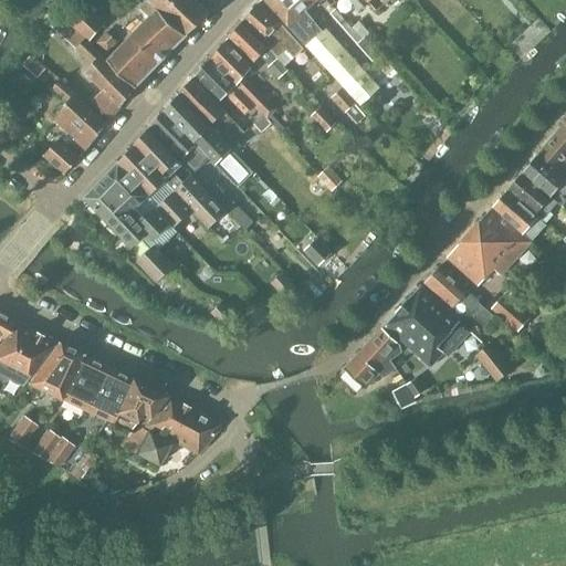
[(197,0),(149,0),(149,1),(148,1),(142,10),(150,18),(109,61),(138,88),(190,37),(212,14),(197,0)]
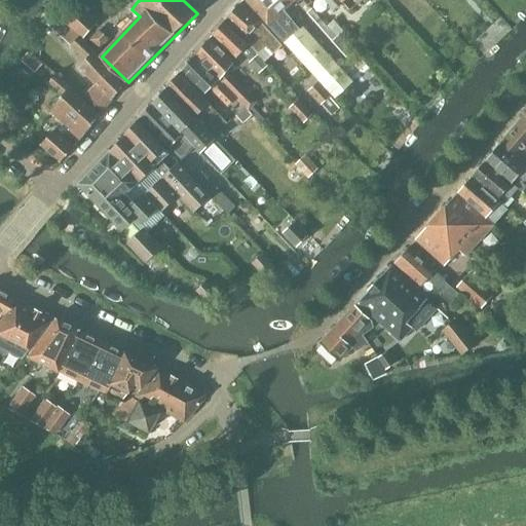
[(336,99),(355,83),(304,28),(301,31),(286,11),(299,0),(246,0),(286,44),(336,99)]
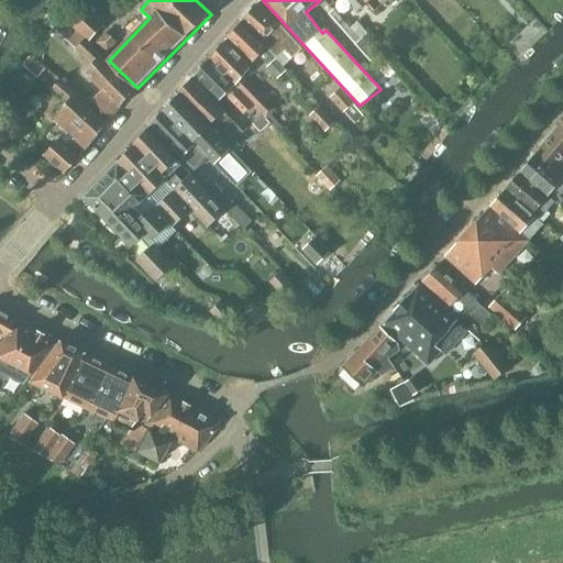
[(368,3),(367,3),(364,0),(348,0),(360,12),(368,3)]
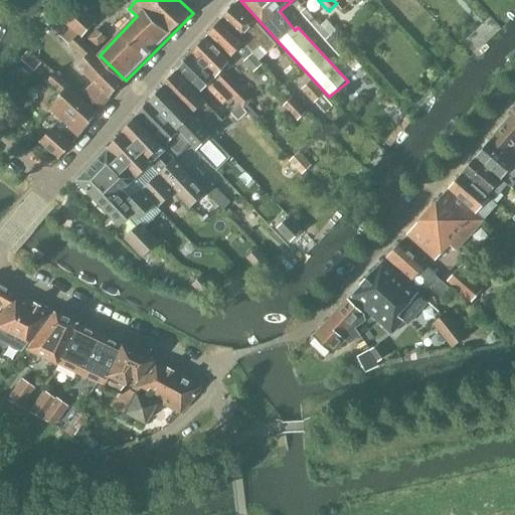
[(254,55),(254,54),(263,47),(269,54),(278,46),(258,23),(258,22),(236,4),(221,22),(254,55)]
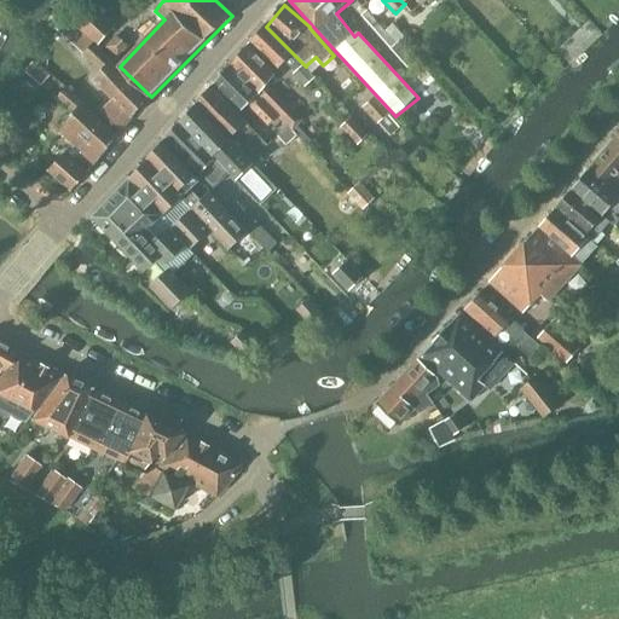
[(96,7),(79,28),(100,47),(119,28),(96,7)]
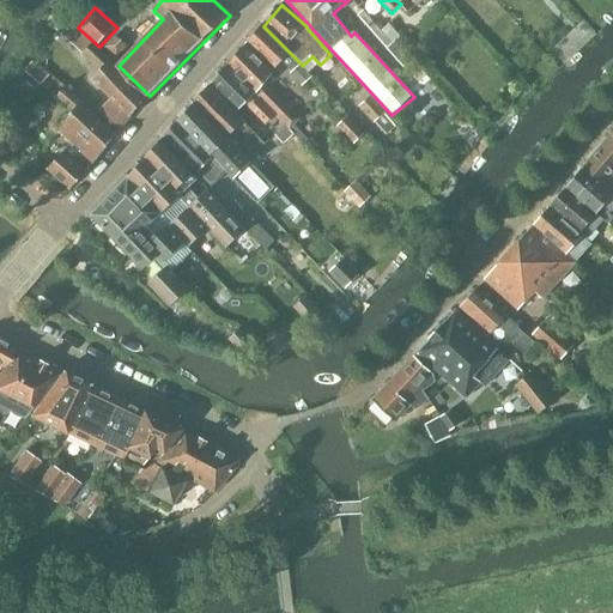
[(383,31),(365,11),(359,16),(388,48),(388,49),(406,68),(416,60),(400,42),(404,40),(390,24),(383,31)]
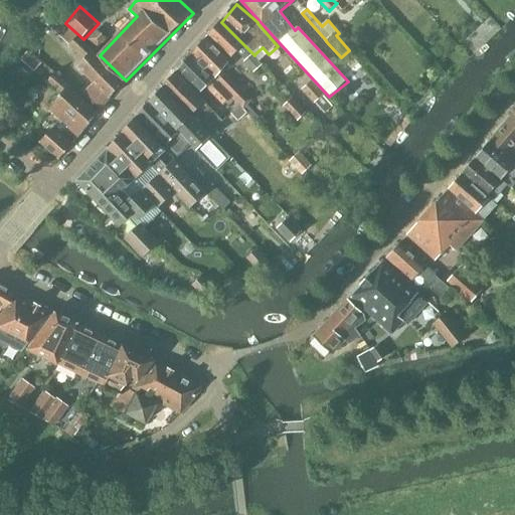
[(83,39),(65,23),(53,12),(45,21),(87,59),(78,67),(95,83),(84,95),(102,111),(112,99),(112,100),(126,82),(125,81),(126,80),(100,55),(83,39)]
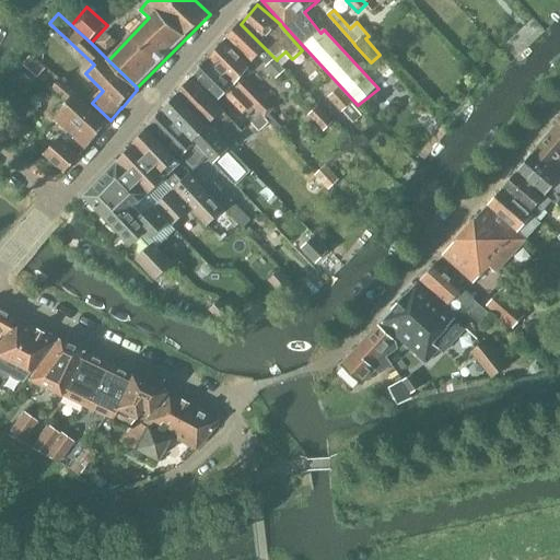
[(288,71),(277,59),(277,60),(241,24),(228,38),(254,63),(259,57),(268,66),(266,68),(277,80),(288,71)]
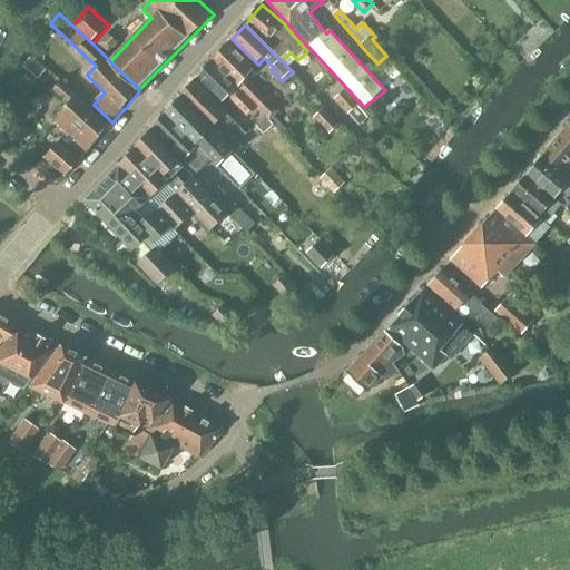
[(108,32),(98,45),(110,55),(120,43),(108,32)]
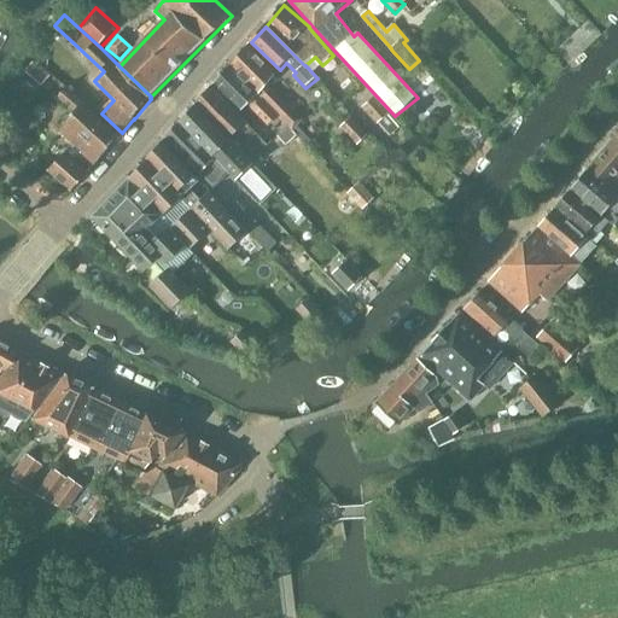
[(229,66),(280,117),(289,127),(295,132),(304,121),(269,85),(277,75),(249,46),(229,66)]
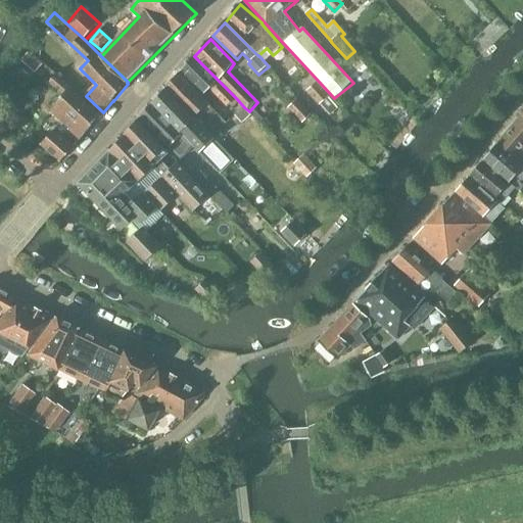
[(44,63),(30,52),(22,60),(38,73),(44,63)]
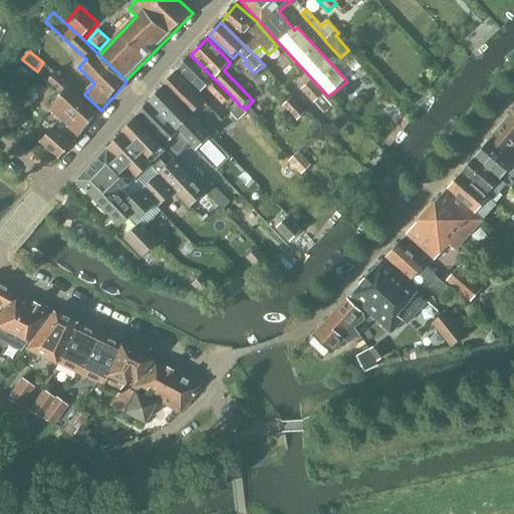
[(224,105),(233,97),(191,55),(179,69),(203,92),(208,88),(210,89),(209,90),(224,105)]
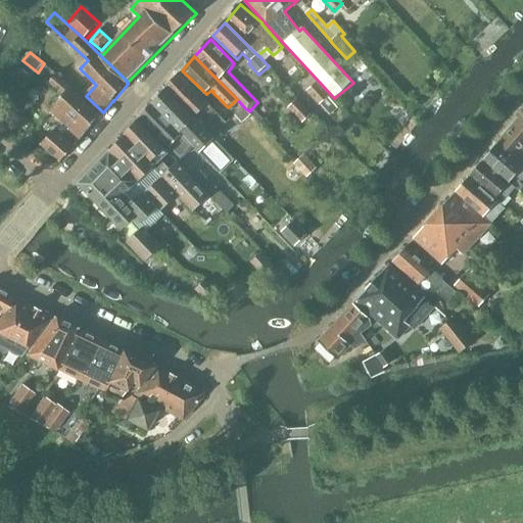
[(180,74),(168,89),(196,117),(201,111),(212,123),(220,115),(209,104),(180,74)]
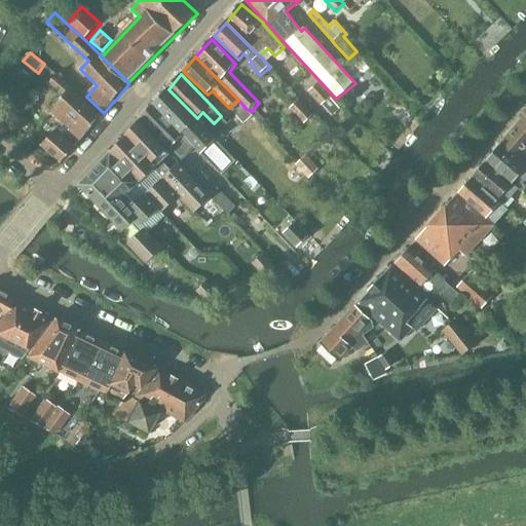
[(63,122),(43,145),(63,162),(79,145),(101,116),(71,89),(72,87),(58,75),(50,84),(65,95),(51,112),(63,122)]
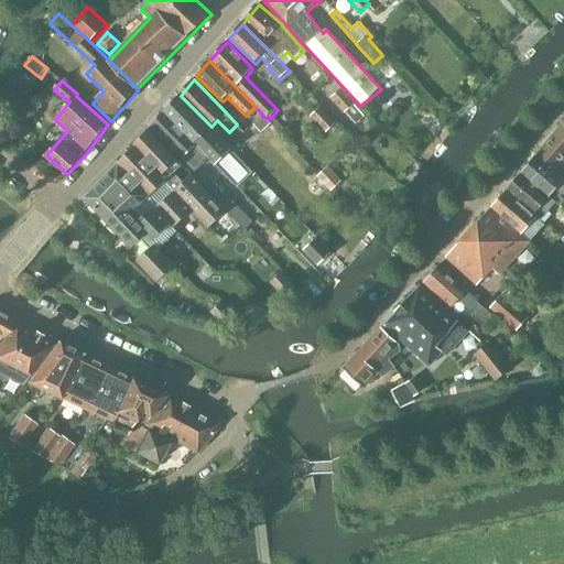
[(357,126),(368,117),(343,88),(332,98),(357,126)]
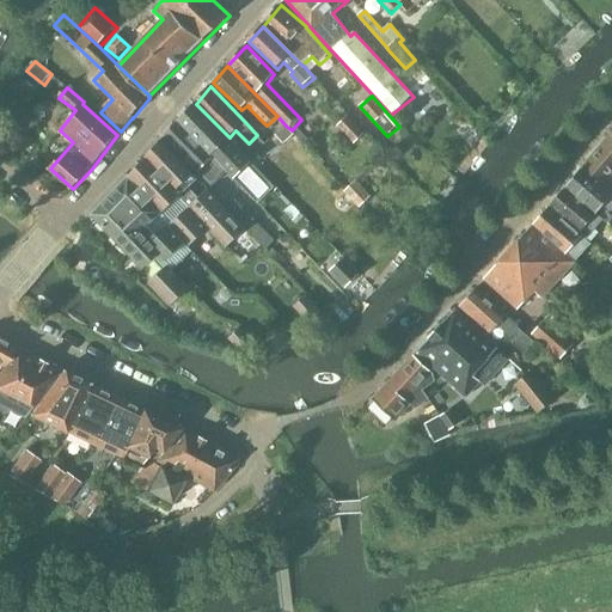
[(230,138),(196,104),(195,103),(179,121),(213,157),(228,173),(236,179),(251,163),(228,140),(230,139),(230,138)]
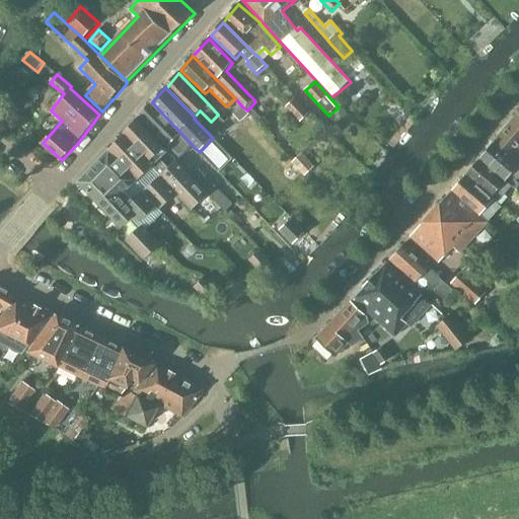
[(301,123),(310,114),(295,98),(286,107),(301,123)]
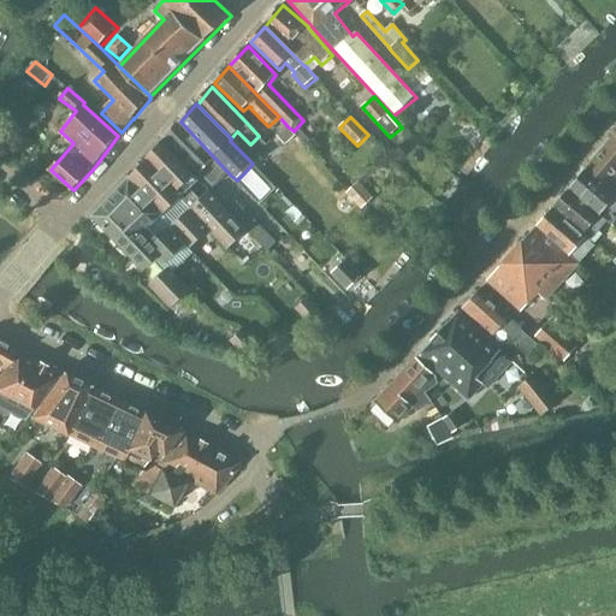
[(214,158),(181,122),(166,137),(215,189),(230,175),(214,158)]
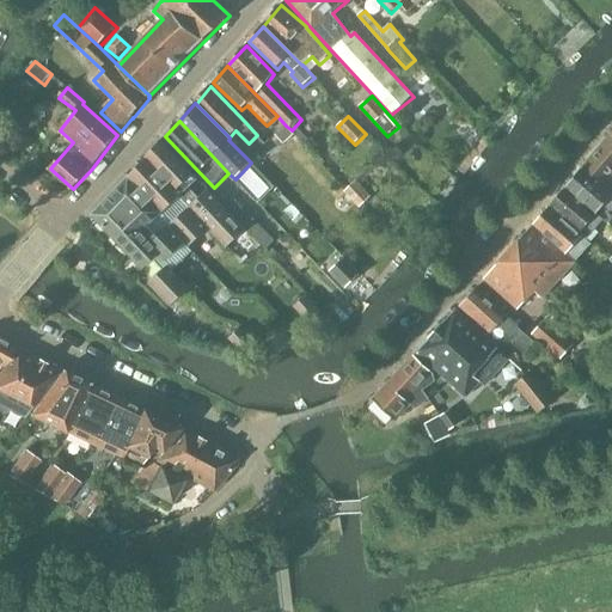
[(295,135),(292,130),(286,126),(275,135),(285,145),(295,135)]
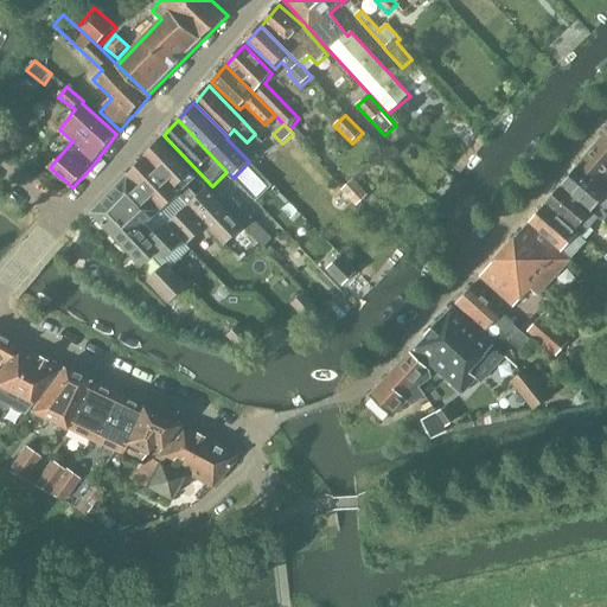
[(606,191),(606,190),(606,135),(606,134),(577,166),(579,167),(606,191)]
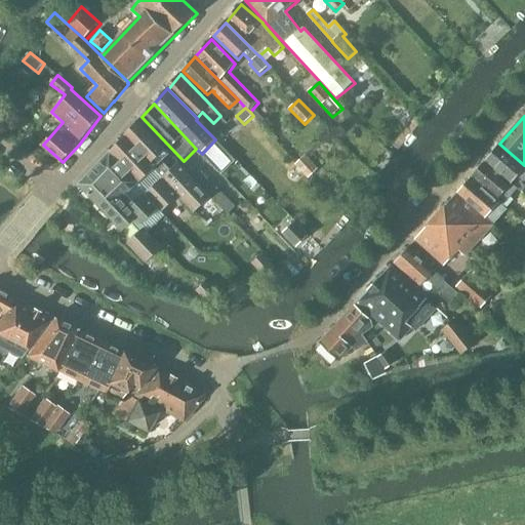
[(167,150),(139,120),(79,185),(130,235),(125,239),(151,266),(168,250),(148,229),(165,213),(160,209),(176,193),(191,208),(208,192),(196,178),(168,149),(167,150)]
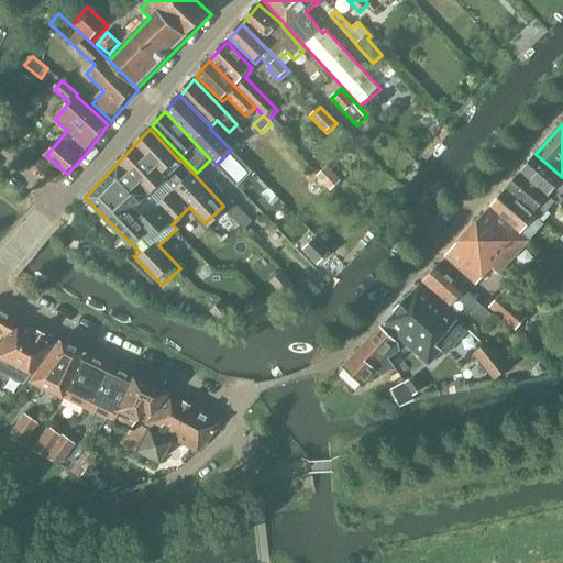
[(556,203),(560,207),(562,203),(562,196),(556,190),(562,181),(562,177),(537,155),(522,172),(556,203)]
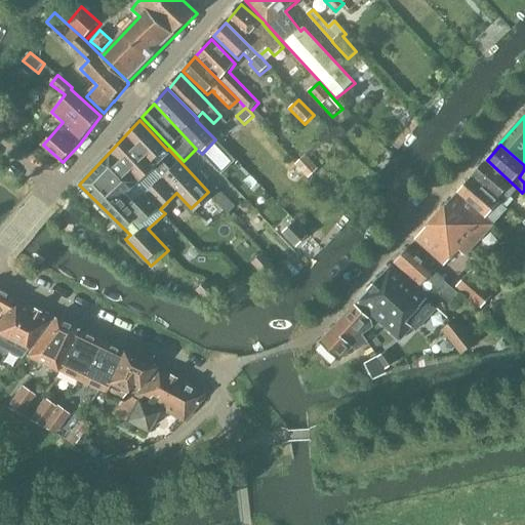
[(310,178),(320,169),(307,155),(296,165),(310,178)]
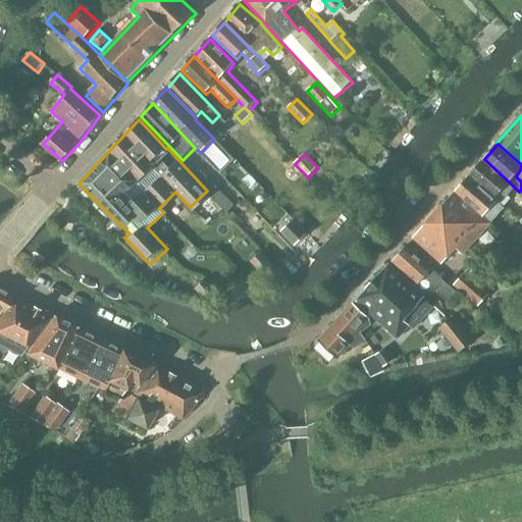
[(516,189),(484,159),(469,176),(483,190),(488,195),(498,202),(504,208),(512,200),(508,197),(516,189)]
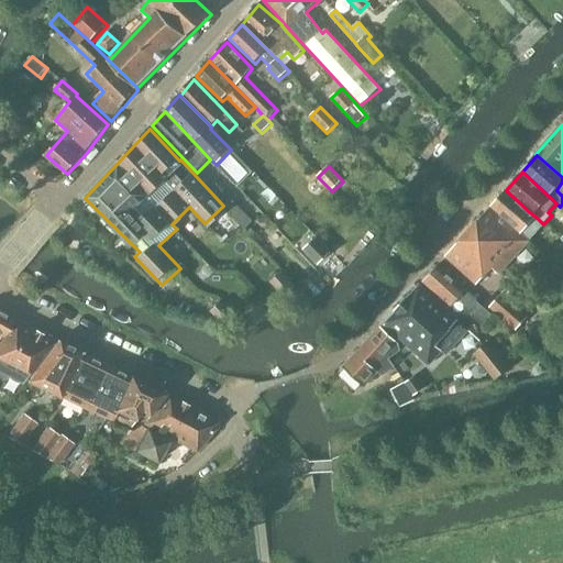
[(235,203),(218,185),(210,191),(223,206),(246,229),(254,222),(235,203)]
